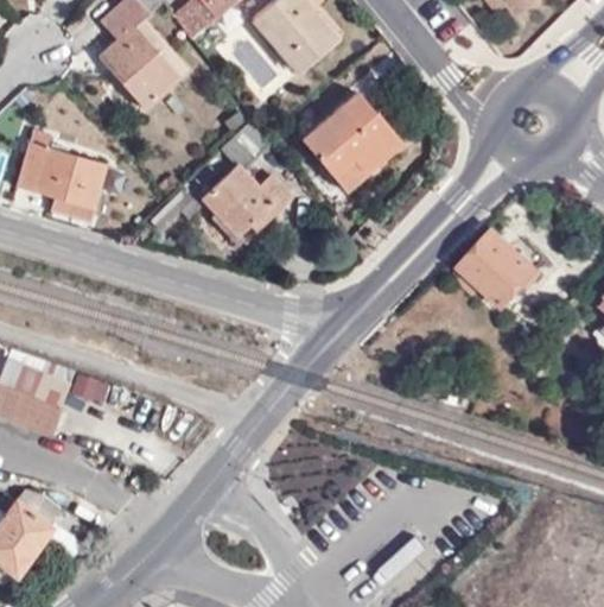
[(144,16),(163,0),(122,0),(99,21),(116,39),(99,55),(144,106),(178,76),(133,25),(144,16)]
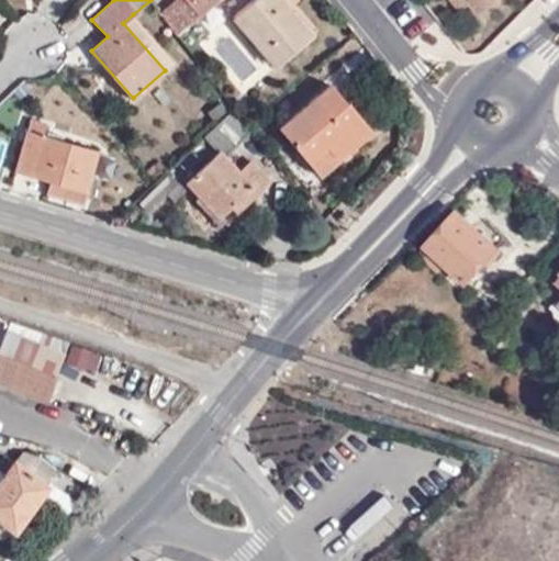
[(190,0),(202,13),(217,0),(190,0)]
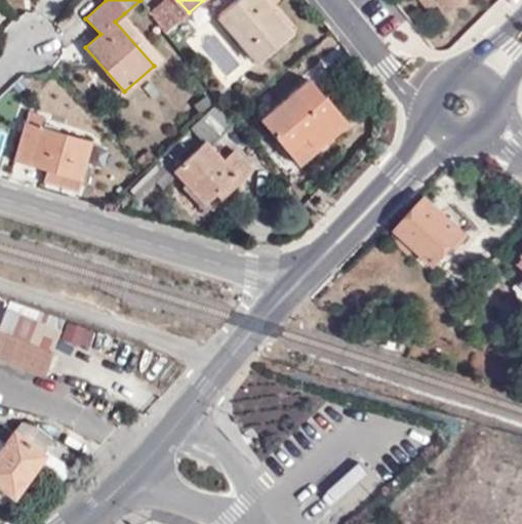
[(256,62),(290,32),(262,0),(235,0),(217,15),(256,62)]
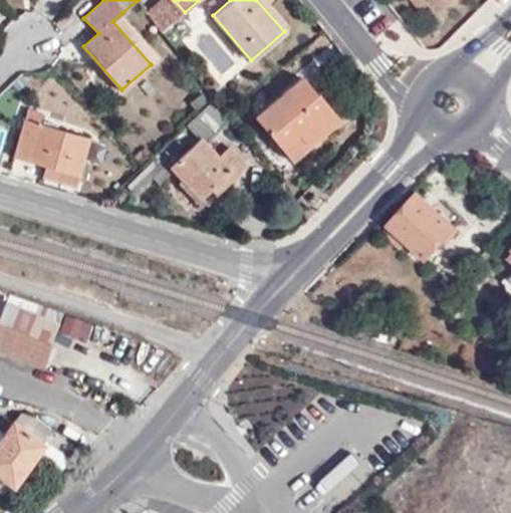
[(414,0),(423,10),(430,3),(427,0),(414,0)]
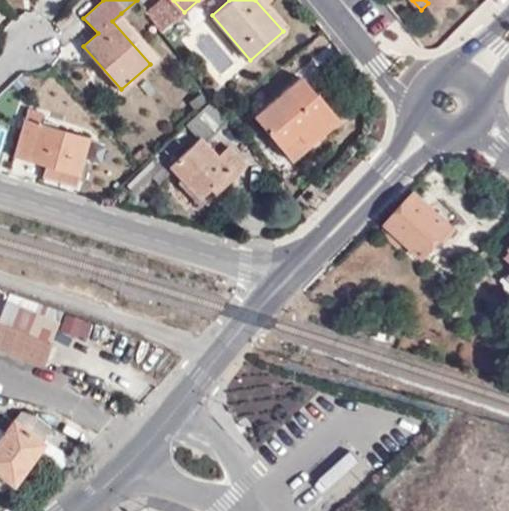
[(436,14),(453,0),(425,0),(428,3),(436,14)]
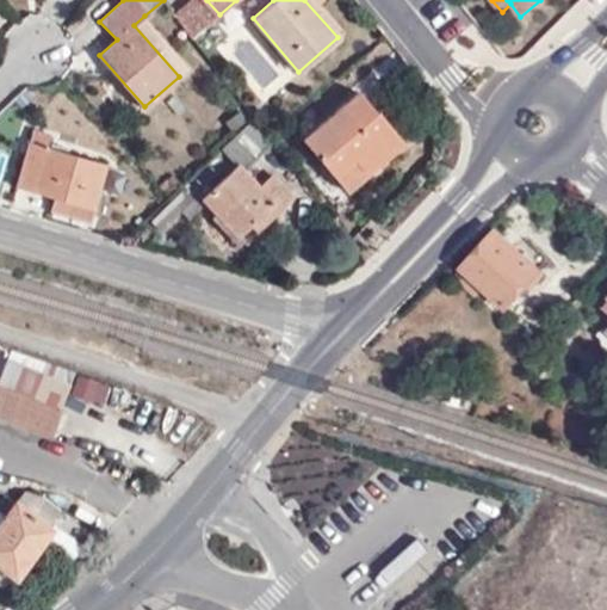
[(179,76),(190,68),(144,16),(134,25),(179,76)]
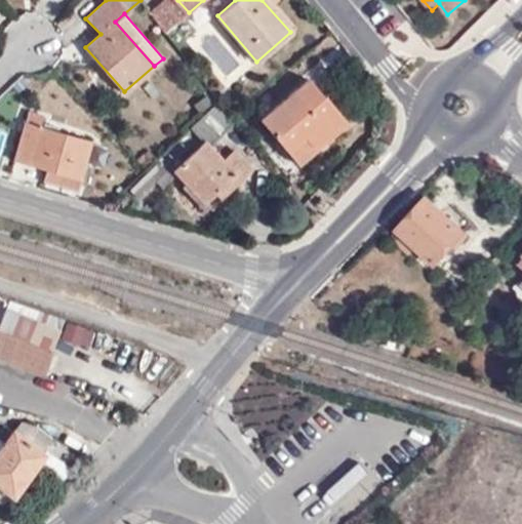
[(311,79),(261,120),(287,151),(304,138),(310,146),(344,118),(311,79)]
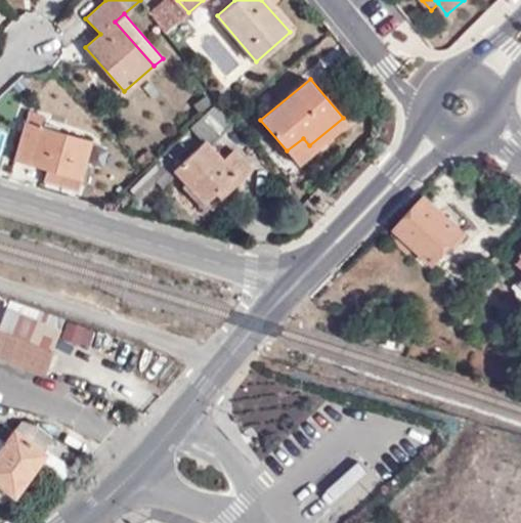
[(208,145),(232,123),(214,102),(190,126),(204,141),(208,145)]
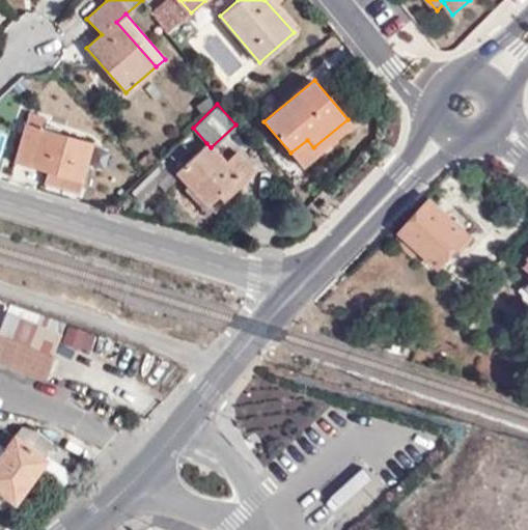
[(29,111),(17,162),(48,171),(81,180),(92,143),(42,129),(45,115),(29,111)]
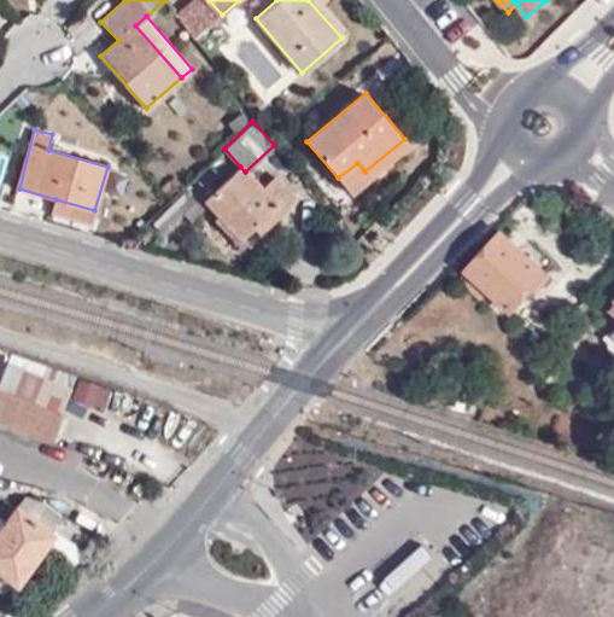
[(349,191),(408,144),(404,139),(364,172),(357,163),(338,178),(349,191)]
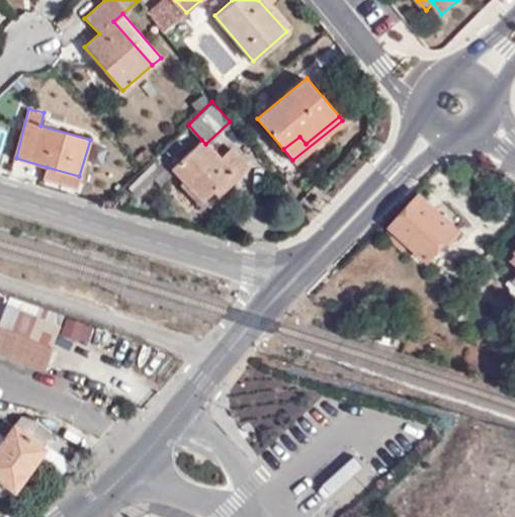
[(232,149),(220,160),(205,144),(201,140),(173,168),(202,199),(211,190),(218,184),(224,190),(249,166),(232,149)]
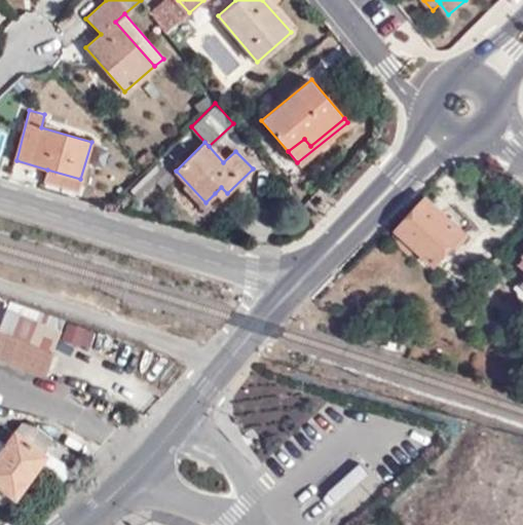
[(44,184),(77,193),(80,179),(47,170),(44,184)]
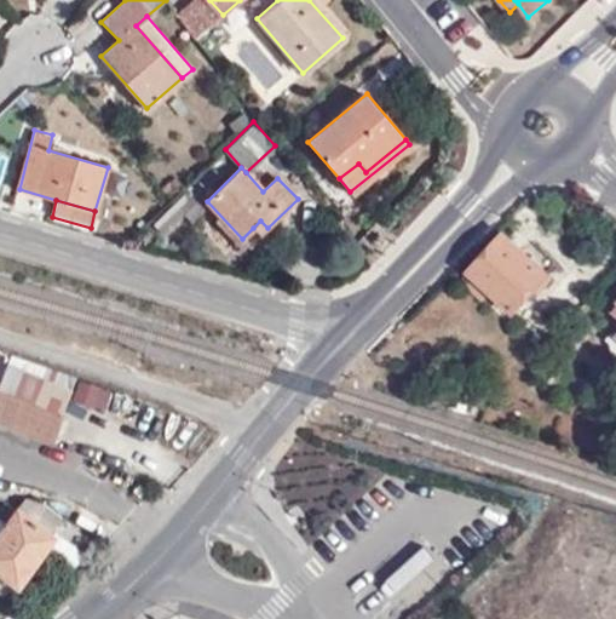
[(253,228),(259,235),(268,228),(260,221),(253,228)]
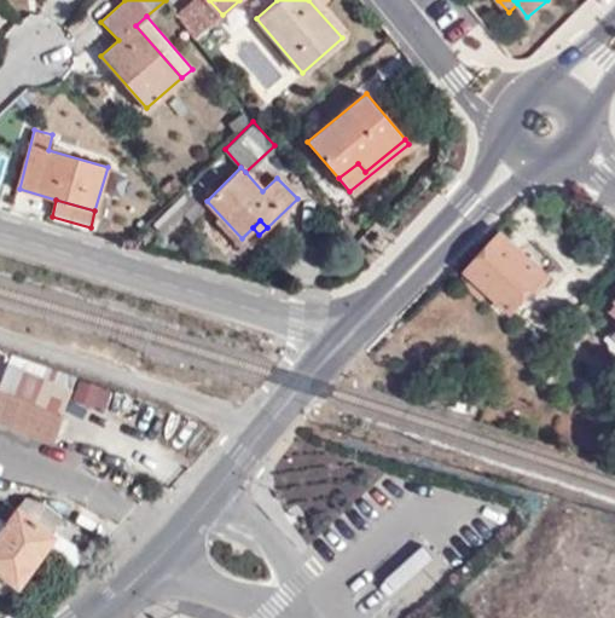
[(549,273),(504,235),(462,278),(483,299),(492,292),(514,312),(549,273)]
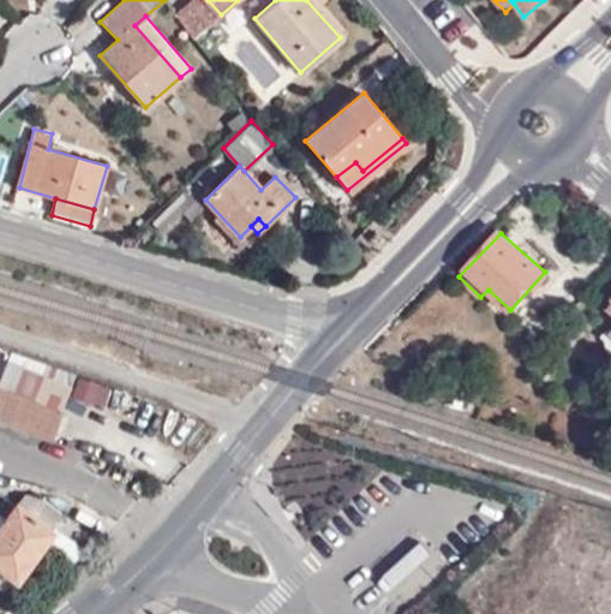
[(72,393),(4,363),(0,370),(0,388),(63,417),(72,393)]
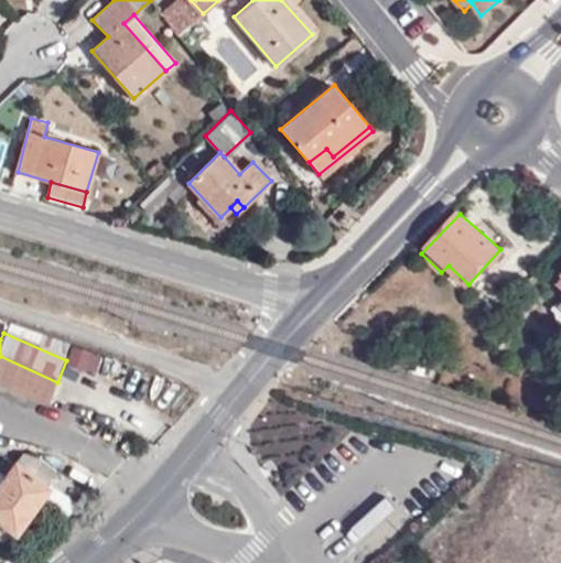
[(97,374),(105,353),(74,343),(67,364),(97,374)]
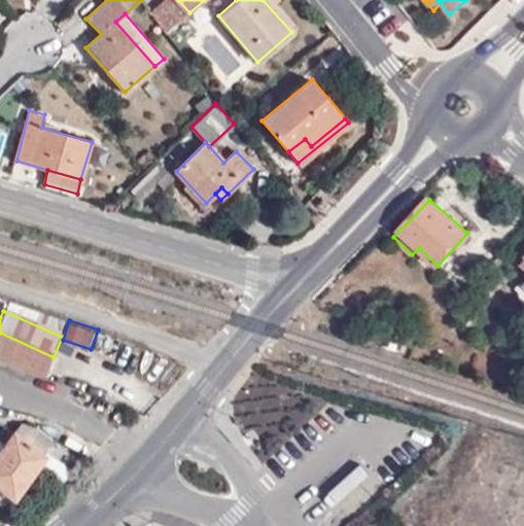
[(0,361),(43,381),(54,357),(0,332),(0,361)]
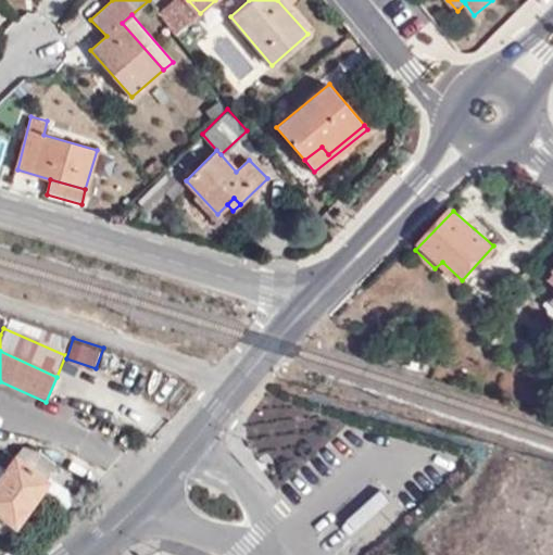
[(47,484),(12,456),(3,470),(0,474),(0,518),(12,528),(47,484)]
